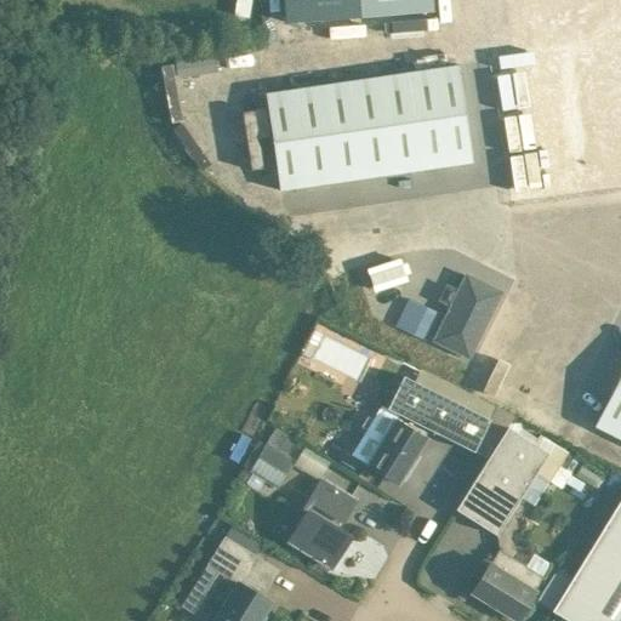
[(440,0),(295,0),(296,17),(442,7),(440,0)]
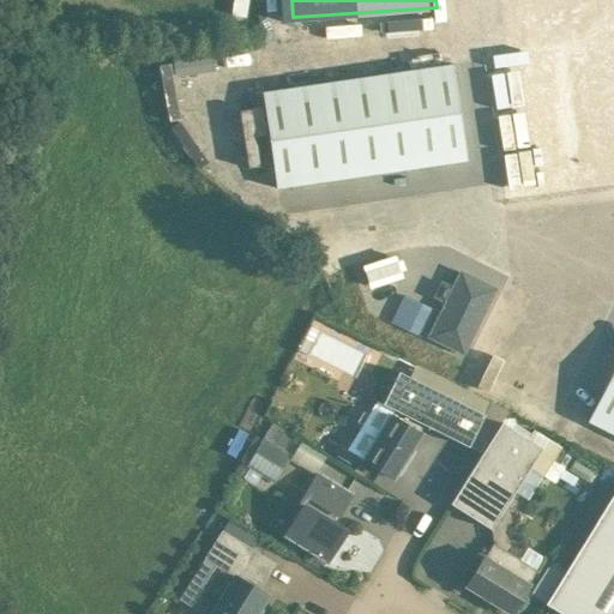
[(262,91),(276,187),(467,160),(452,64),(262,91)]
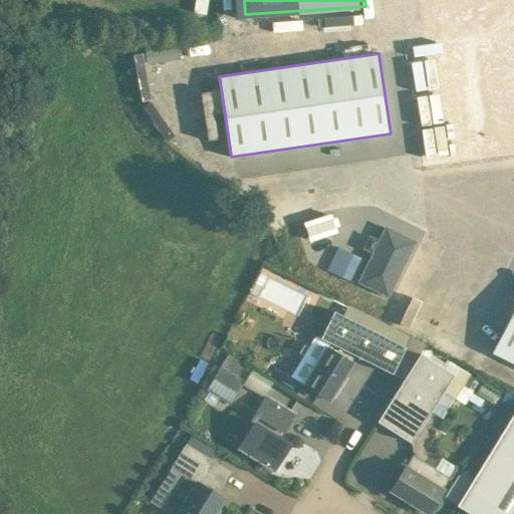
[(386,228),(379,241),(370,237),(364,248),(373,252),(359,281),(388,295),(414,241),(386,228)]
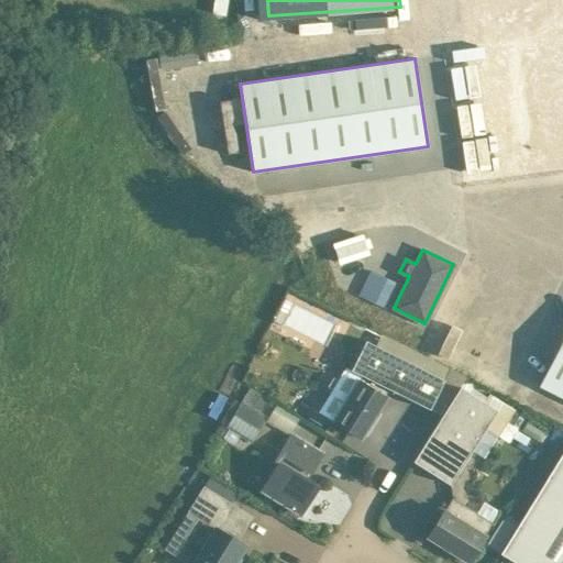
[(345,335),(352,320),(323,307),(321,311),(308,306),(297,300),(290,316),(308,324),(304,332),(327,342),(332,330),(345,335)]
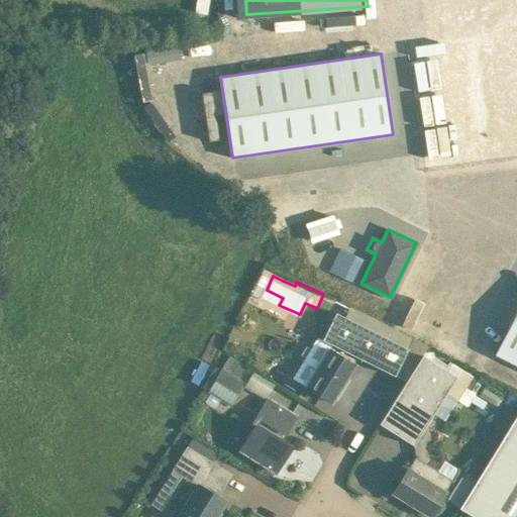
[(516,309),(495,353),(516,365),(516,309)]
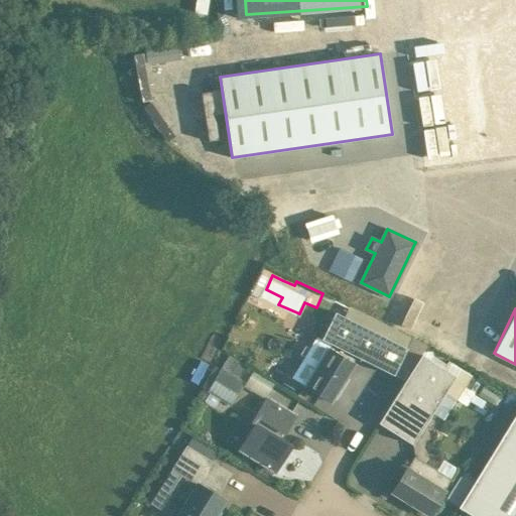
[(394,375),(407,348),(335,311),(321,339),(316,336),(303,357),(318,366),(305,386),(331,401),(333,397),(337,399),(343,388),(340,386),(354,364),(352,363),(356,356),(394,375)]
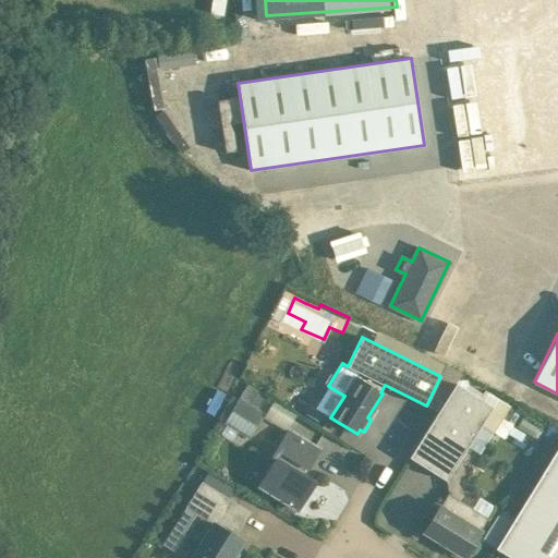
[(493,407),(456,384),(409,457),(446,481),(493,407)]
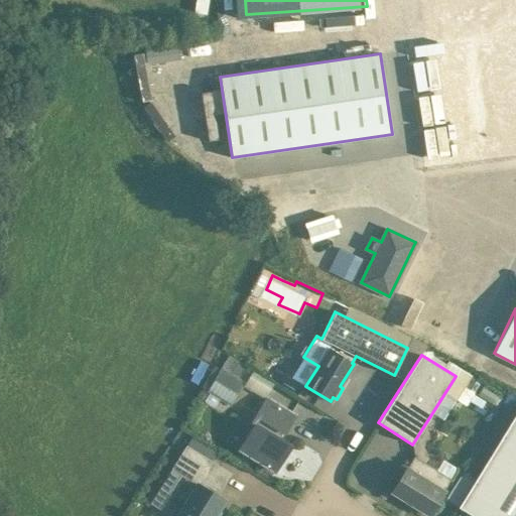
[(222,367),(218,374),(208,389),(207,391),(231,406),(246,382),(222,367)]
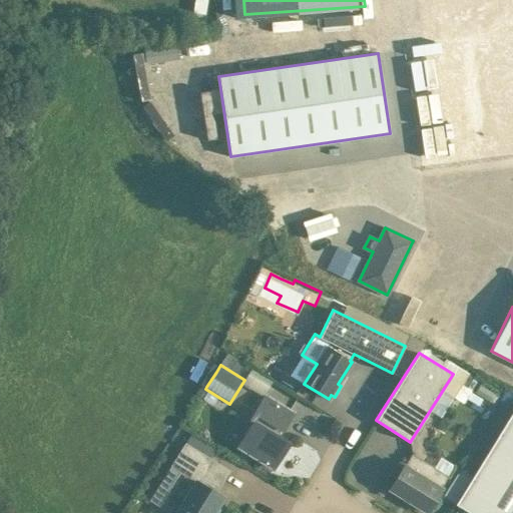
[(238,447),(273,468),(289,442),(276,434),(280,428),(283,429),(294,412),(267,396),(251,420),(254,422),(238,447)]
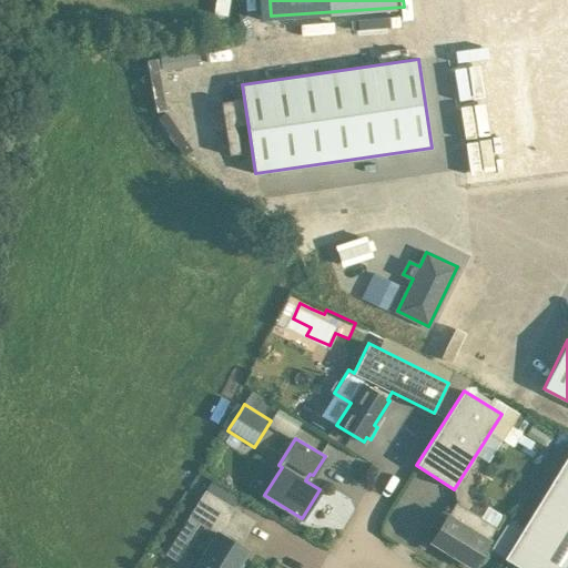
[(567,567),(567,455),(505,558),(520,567),(567,567)]
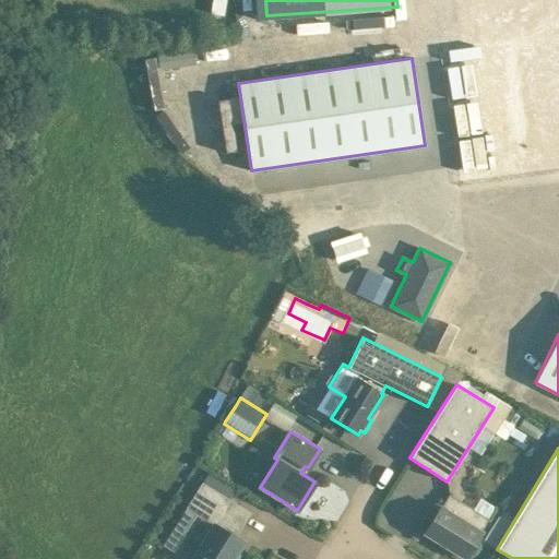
[(236,537),(251,512),(202,482),(186,508),(197,514),(187,530),(200,545),(190,558),(232,558),(244,542),(236,537)]
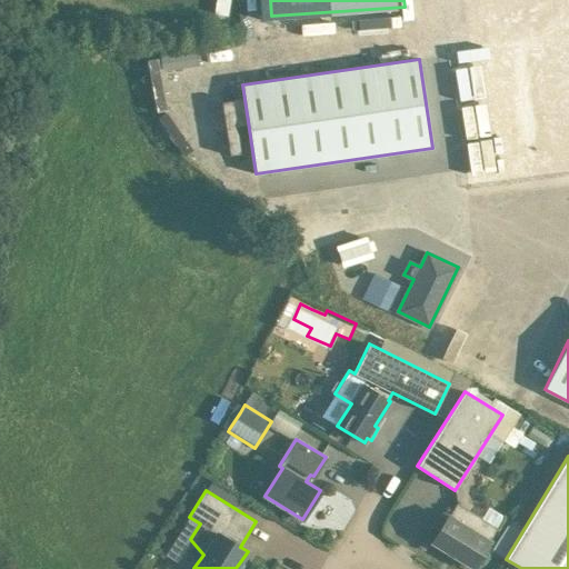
[(458,559),(457,561),(469,568),(470,566),(473,568),(498,528),(457,502),(449,516),(449,515),(431,542),(458,559)]
